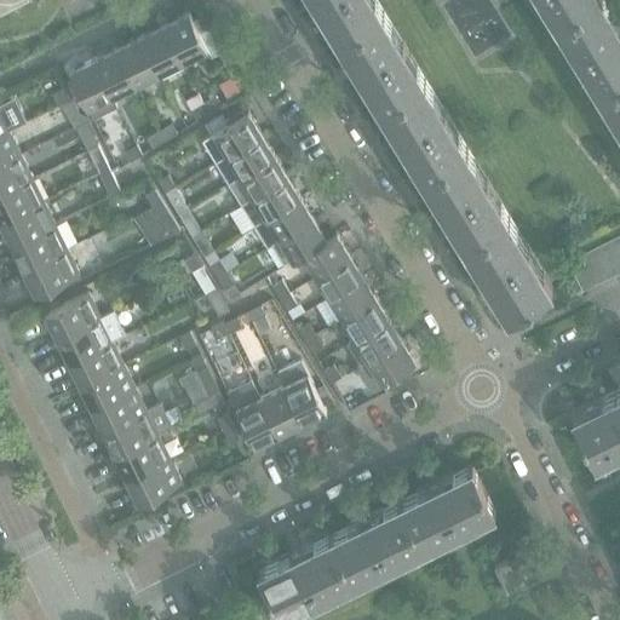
[(316,0),(339,39),(384,11),(377,0),(316,0)]
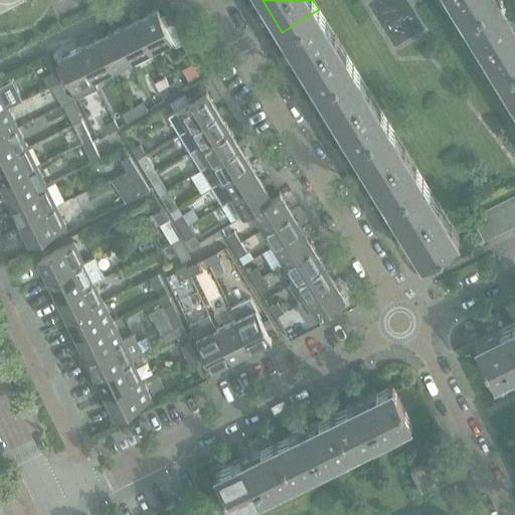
[(452,0),(463,16),(489,0),(452,0)]
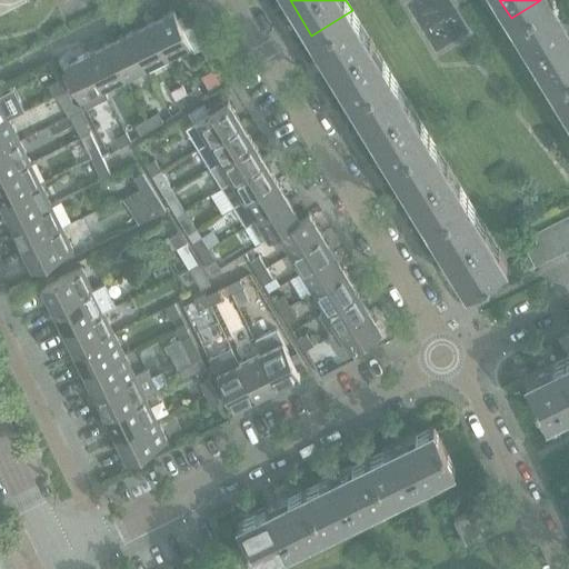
[(568,21),(556,0),(540,0),(511,18),(550,81),(568,69),(568,21)]
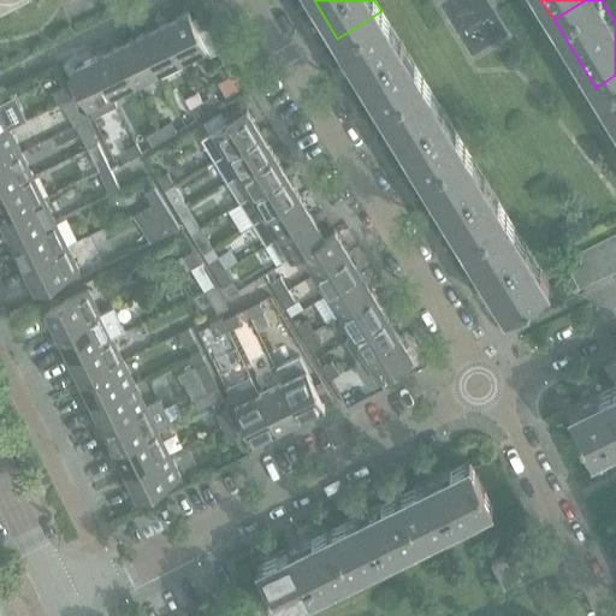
[(164,23),(182,60),(206,48),(188,11),(164,23)]
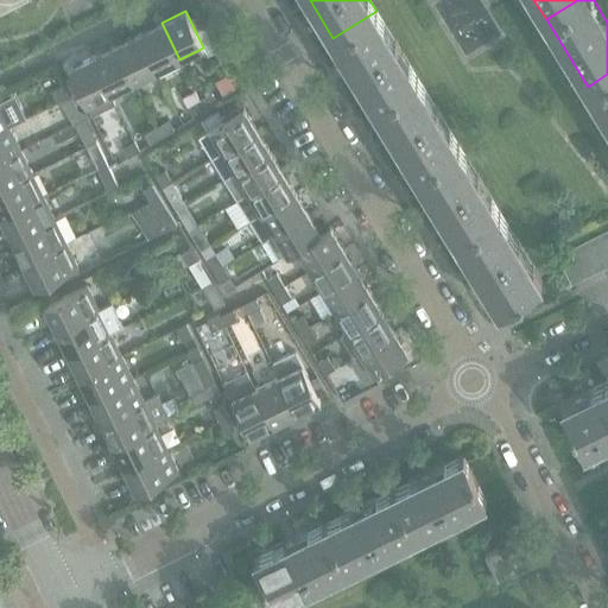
[(374,103),(417,77),(377,11),(333,38),(374,103)]
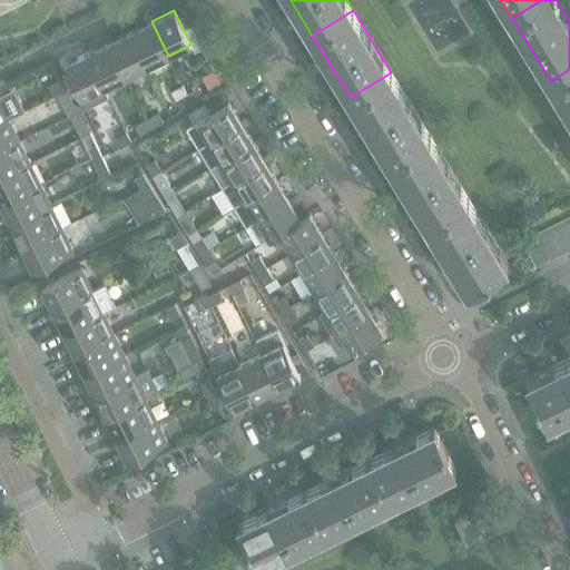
[(129,31),(146,67),(168,56),(151,21),(129,31)]
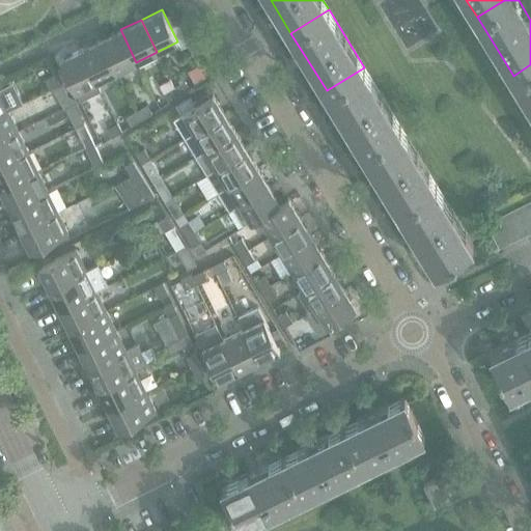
[(101,39),(116,72),(136,62),(120,29),(101,39)]
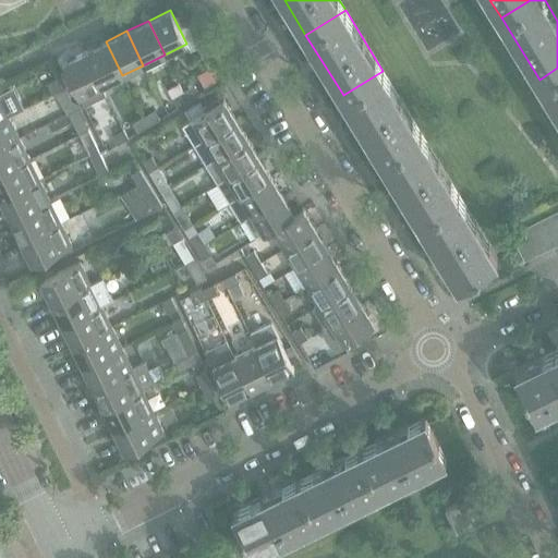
[(84,52),(101,86),(122,75),(106,41),(84,52)]
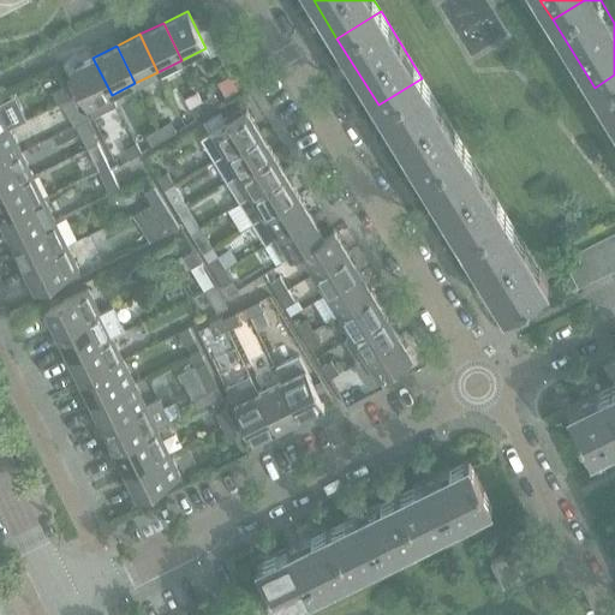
[(112,95),(93,58),(69,69),(87,107),(112,95)]
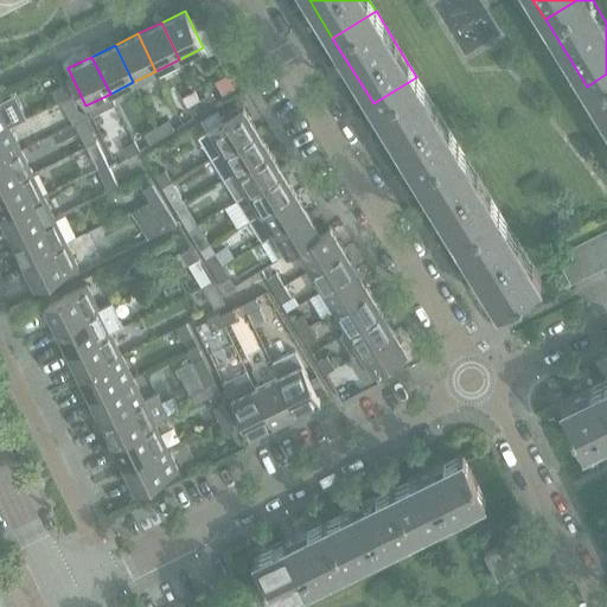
[(606,74),(587,87),(606,120),(606,74)]
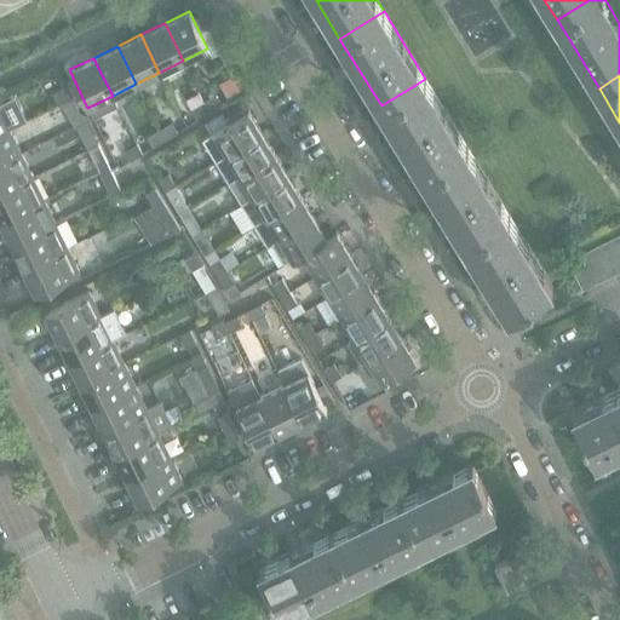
[(425,79),(382,105),(424,176),(468,148),(425,79)]
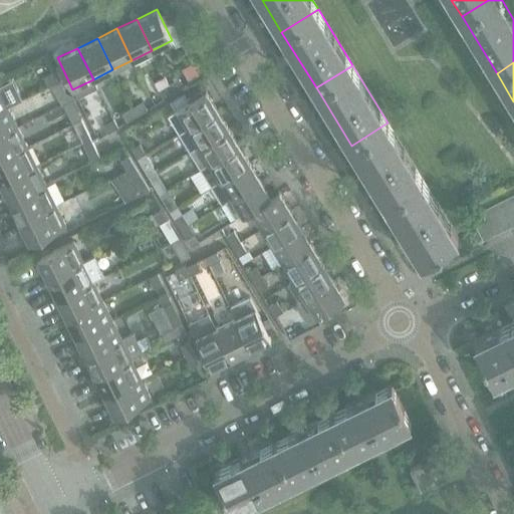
[(51,85),(60,81),(54,70),(48,73),(46,74),(47,76),(51,85)]
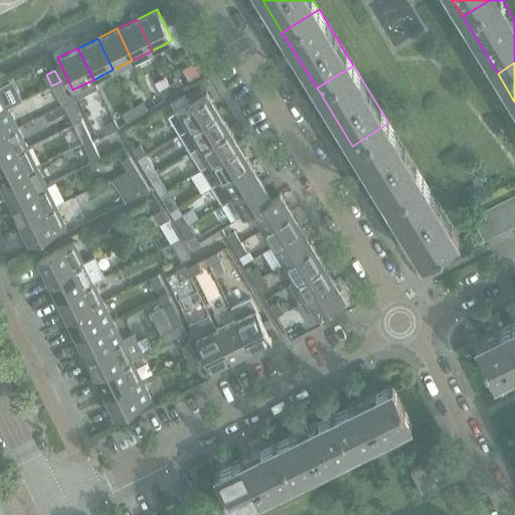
[(169,84),(175,93),(184,87),(179,78),(169,84)]
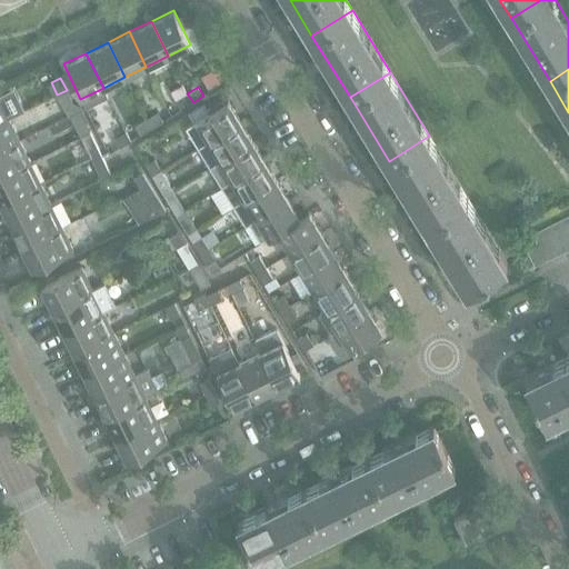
[(67,90),(57,95),(63,107),(72,102),(67,90)]
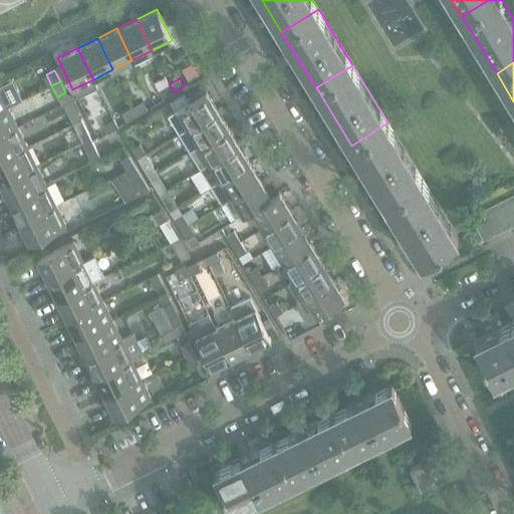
[(175,92),(169,84),(159,91),(164,99),(175,92)]
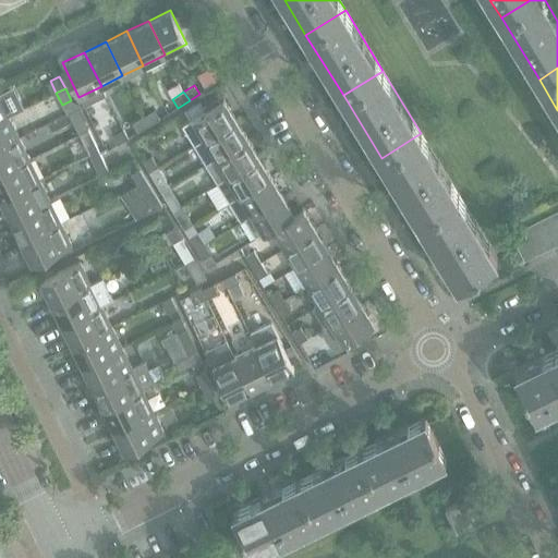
[(194,145),(205,138),(235,120),(223,100),(220,102),(217,98),(203,107),(205,111),(191,120),(182,125),(194,145)]
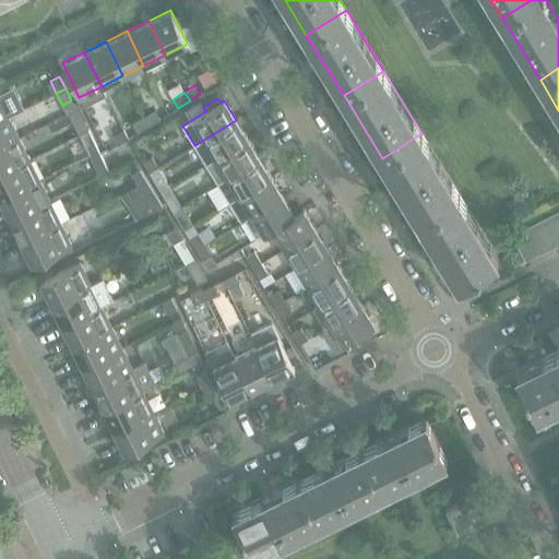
[(205,111),(203,107),(200,102),(186,111),(191,120),(205,111)]
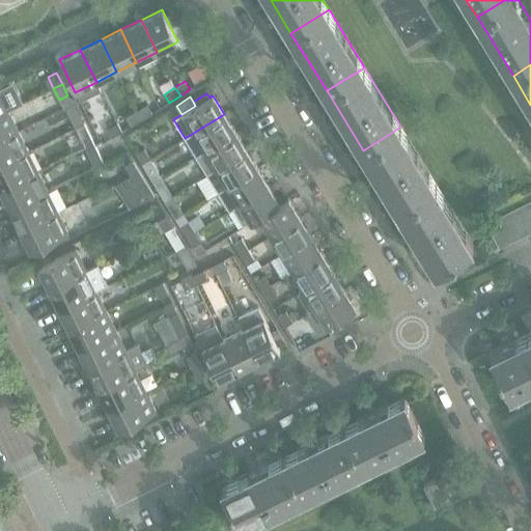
[(79,114),(74,104),(65,108),(71,119),(79,114)]
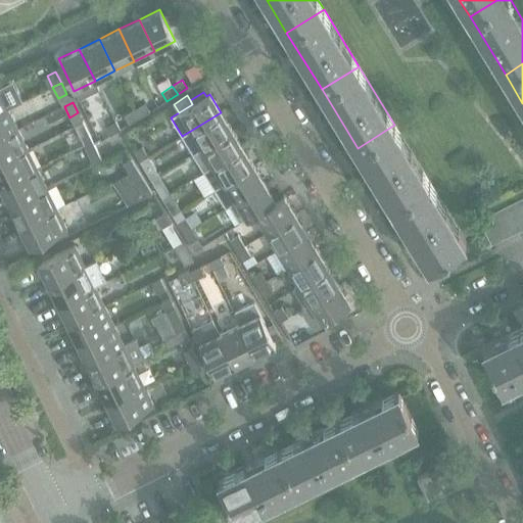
[(134,109),(139,117),(149,110),(145,102),(134,109)]
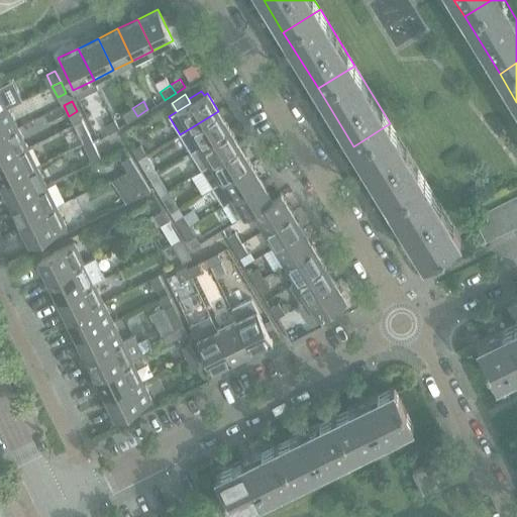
[(7,108),(0,111),(0,135),(17,127),(7,108)]
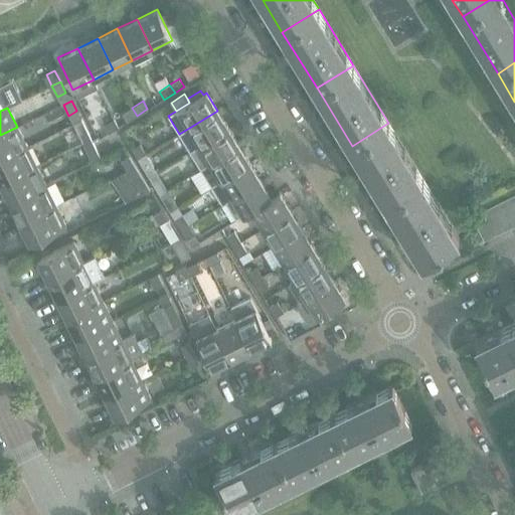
[(137,116),(132,108),(122,114),(127,122),(137,116)]
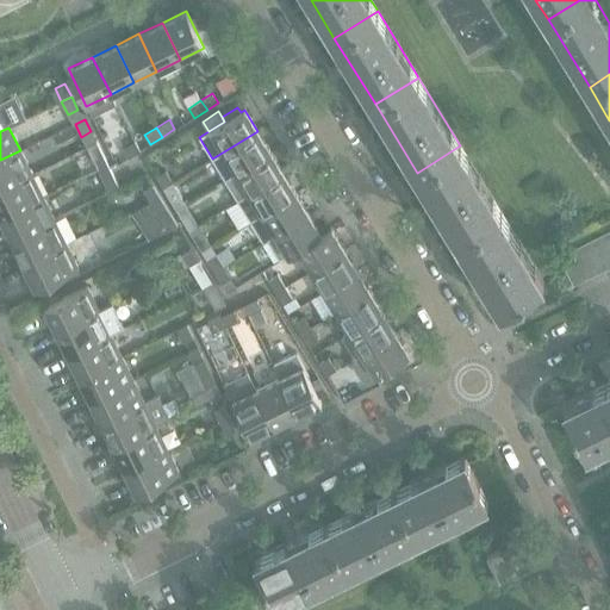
[(86,147),(97,142),(91,131),(81,137),(86,147)]
